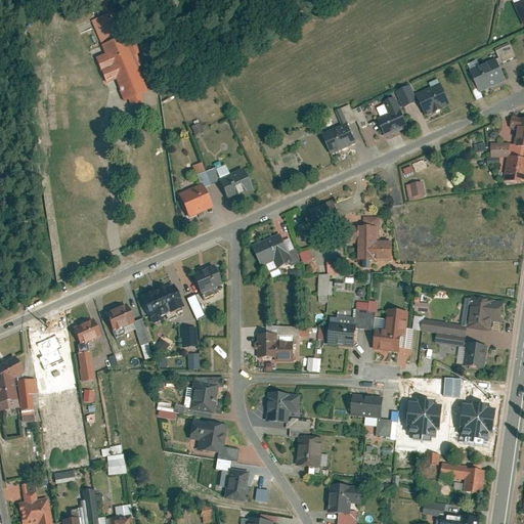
[(102,0),(103,2),(99,3),(103,13),(104,15),(92,20),(96,29),(102,45),(106,53),(96,58),(106,84),(116,80),(125,101),(129,100),(131,105),(146,99),(143,93),(148,92),(108,0),(102,0)]
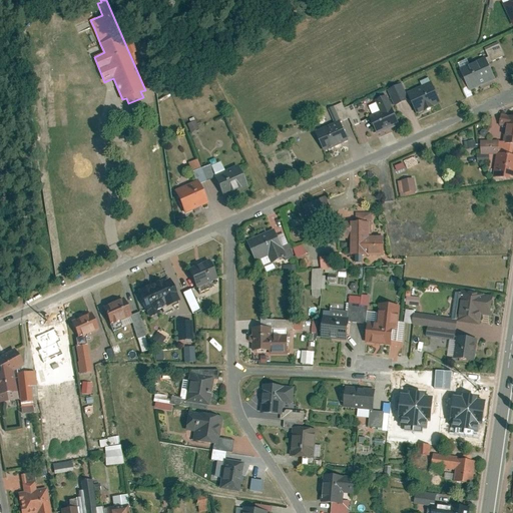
[(512,0),(500,0),(512,29),(512,28),(512,0)]
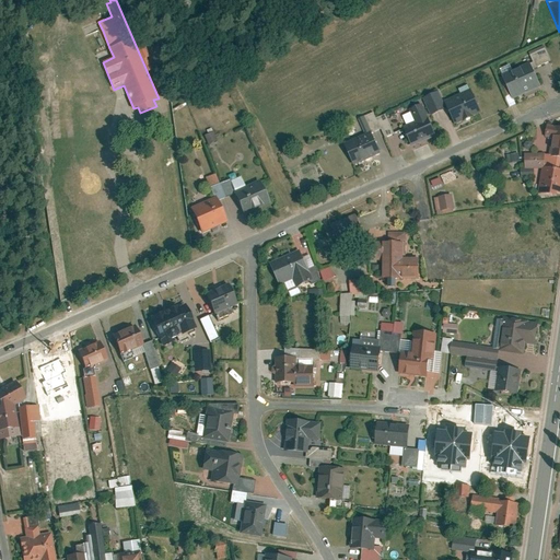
[(543,51),(527,58),(534,72),(549,66),(543,51)]
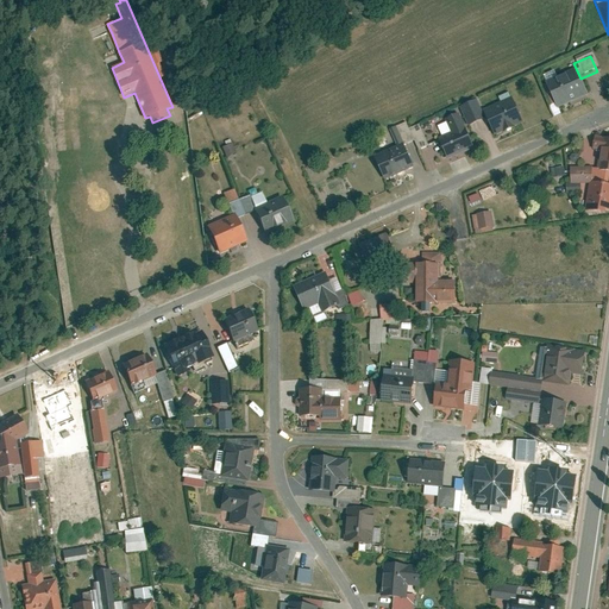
[(552,77),(542,82),(557,115),(586,102),(575,75),(556,83),(552,77)]
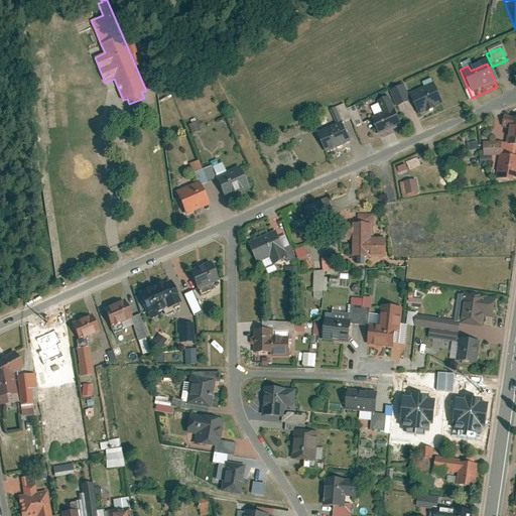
[(407,86),(392,92),(399,109),(414,103),(411,96),(407,86)]
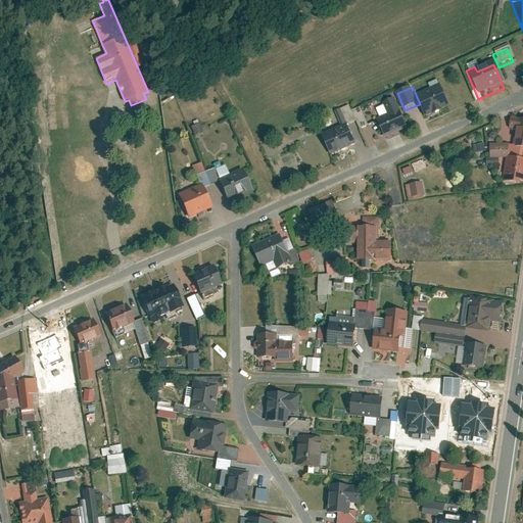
[(441,88),(417,97),(420,104),(425,120),(450,109),(441,88)]
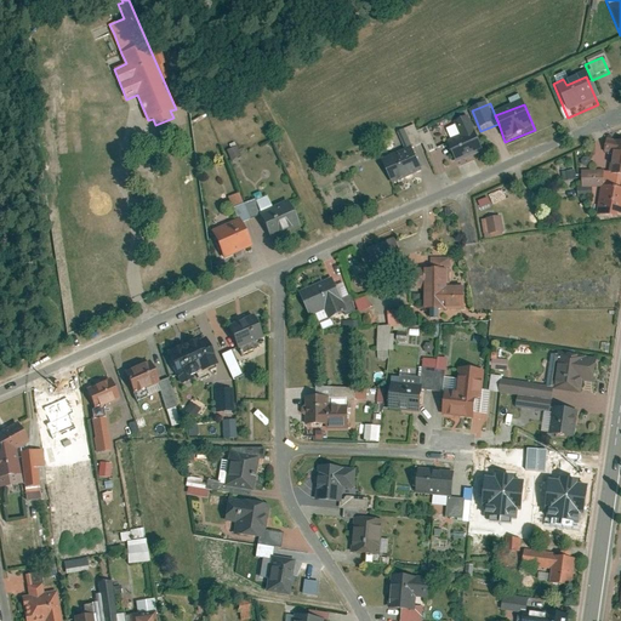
[(460,144),(444,151),(451,169),(480,157),(465,120),(451,126),(460,144)]
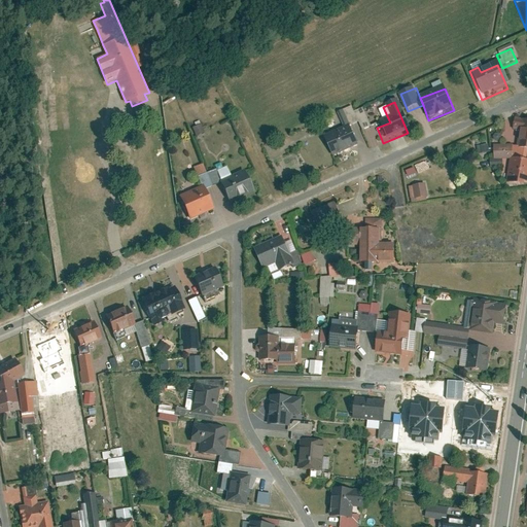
[(200,126),(192,129),(196,138),(203,135),(200,126)]
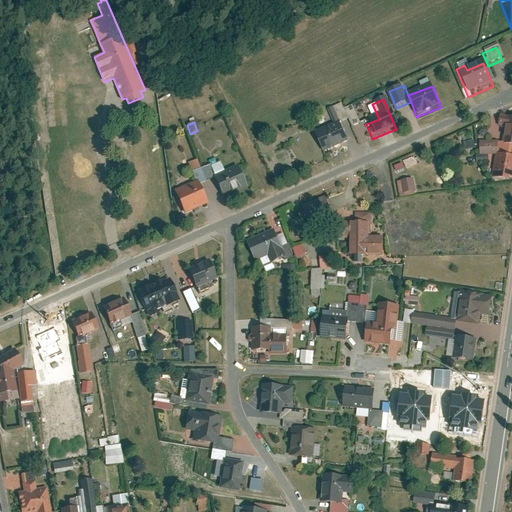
[(334,127),(315,136),(323,154),(342,145),(334,127)]
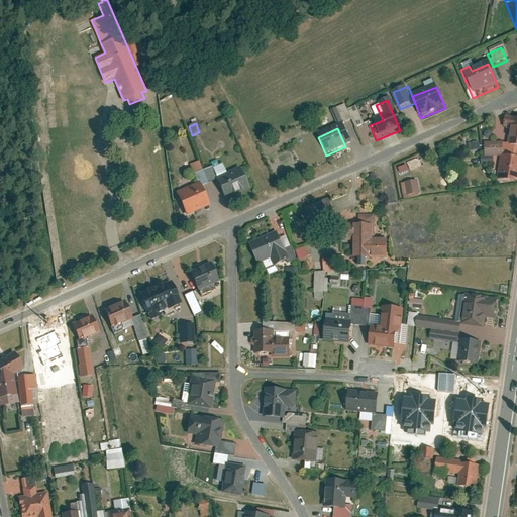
[(502,142),(485,142),(485,156),(502,154),(502,142)]
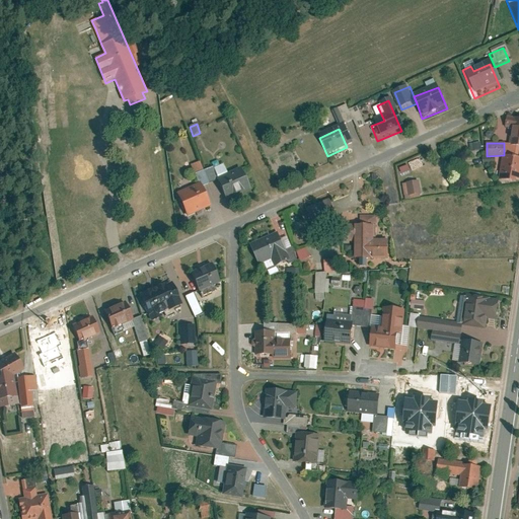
[(496,156),(483,157),(484,165),(496,164),(496,156)]
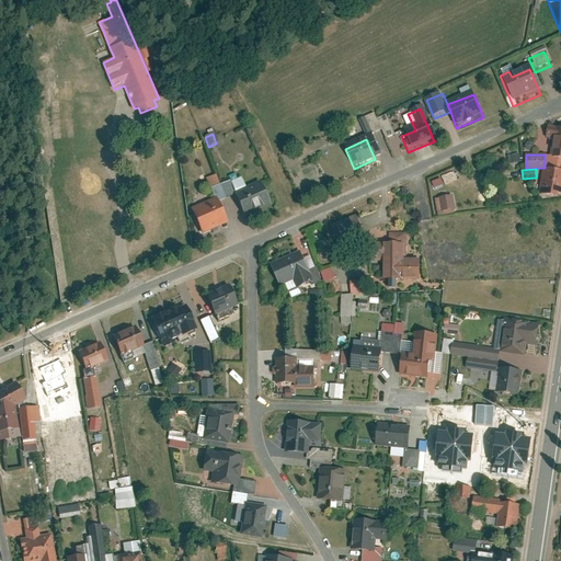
[(560,172),(544,171),(541,192),(560,194),(560,172)]
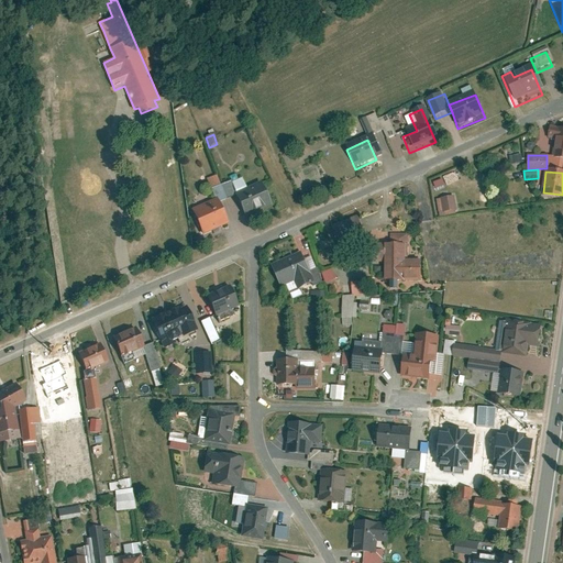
[(210,194),(222,188),(217,176),(203,181),(210,194)]
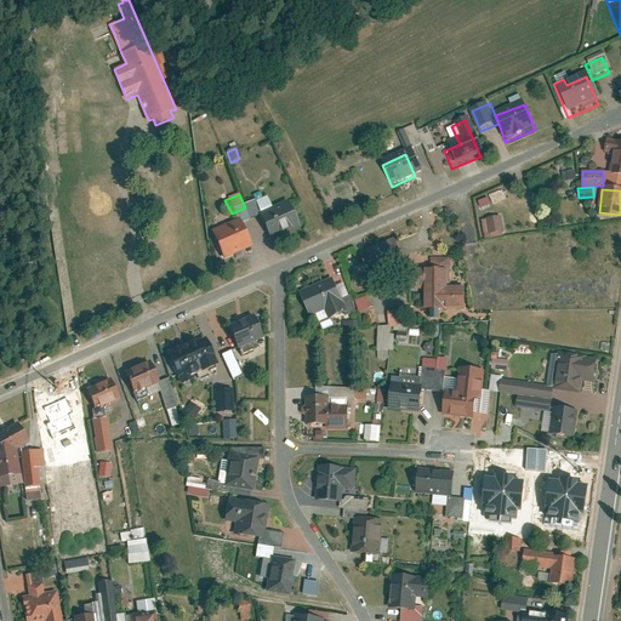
[(267,198),(245,208),(251,221),(258,217),(273,211),(267,198)]
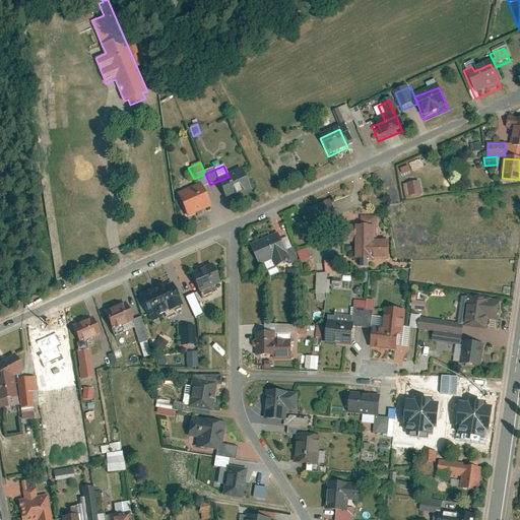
[(229,177),(216,182),(225,202),(250,191),(241,171),(229,177)]
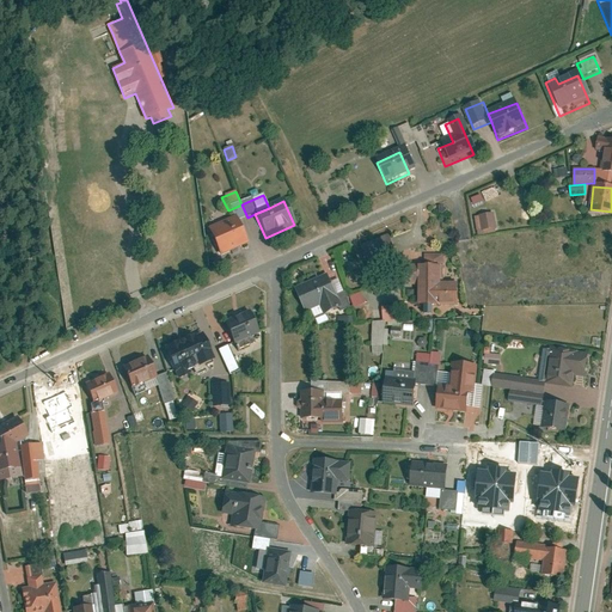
[(228,210),(232,219),(234,218),(237,222),(248,218),(242,204),(228,210)]
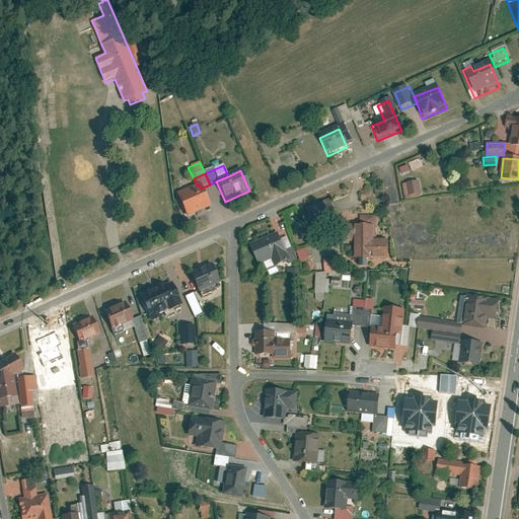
[(418,180),(403,183),(406,198),(421,196),(418,180)]
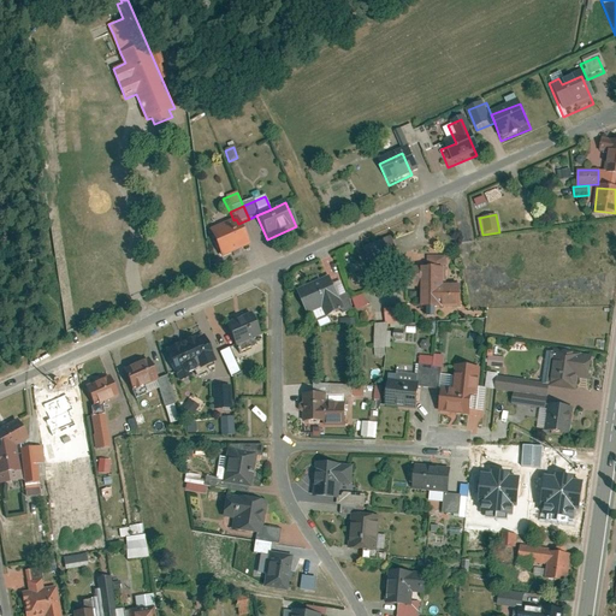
[(234,220),(205,232),(217,260),(248,247),(238,224),(236,219),(234,220)]
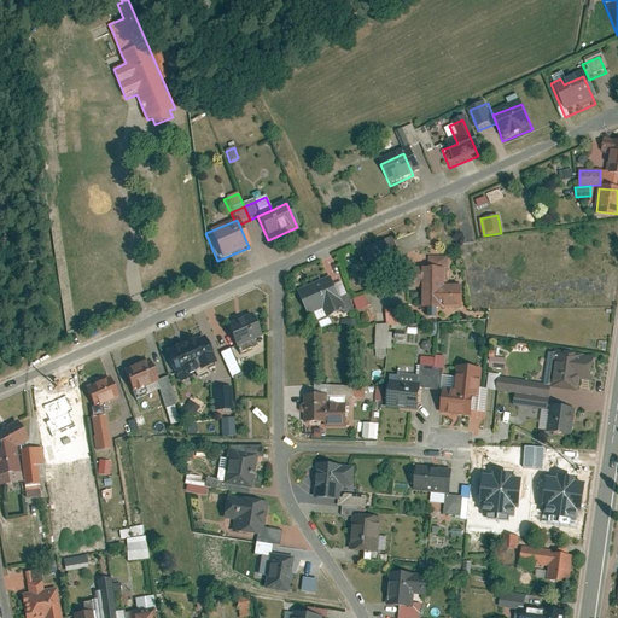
[(392,234),(365,246),(378,277),(406,264),(392,234)]
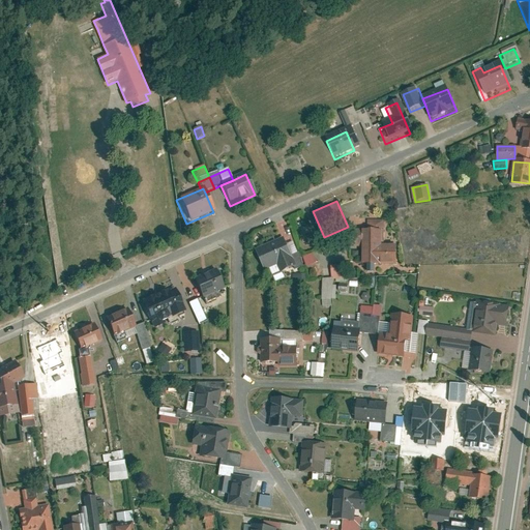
[(384,223),(366,223),(366,233),(384,233),(384,223)]
